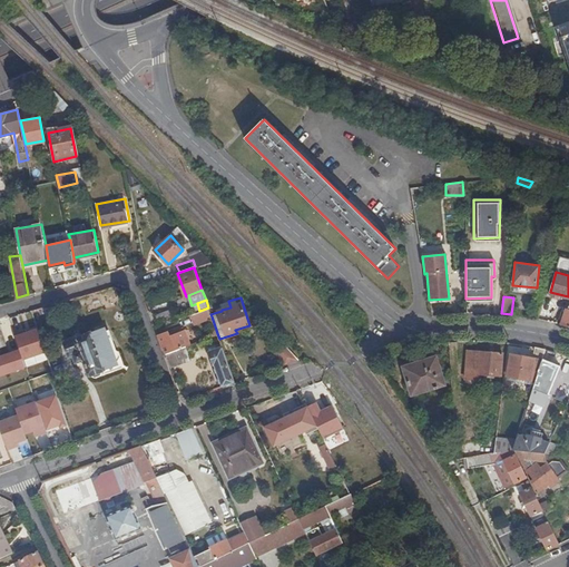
[(211,314),(208,308),(199,311),(192,313),(195,322),(212,316),(211,314)]
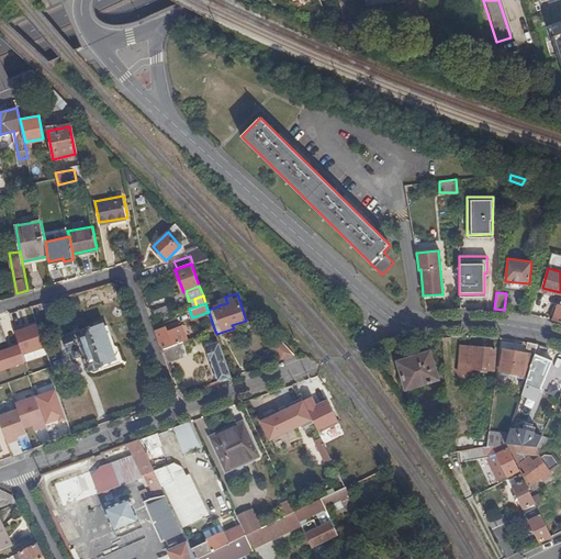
[(169,304),(155,310),(157,320),(174,314),(169,304)]
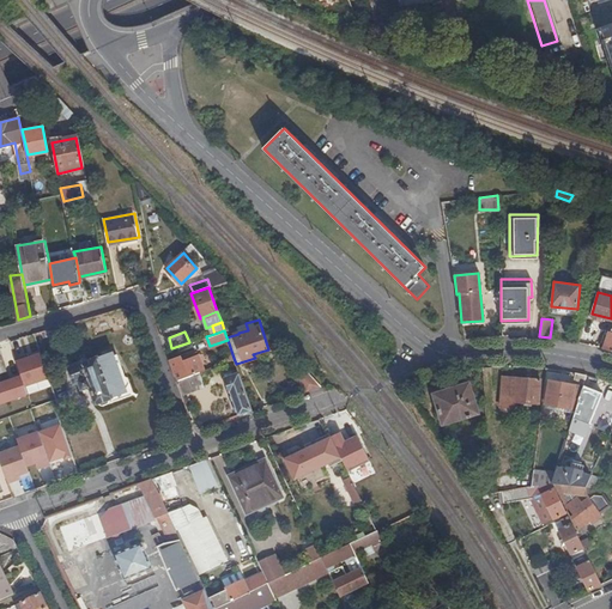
[(40,349),(16,357),(22,373),(24,383),(48,376),(40,349)]
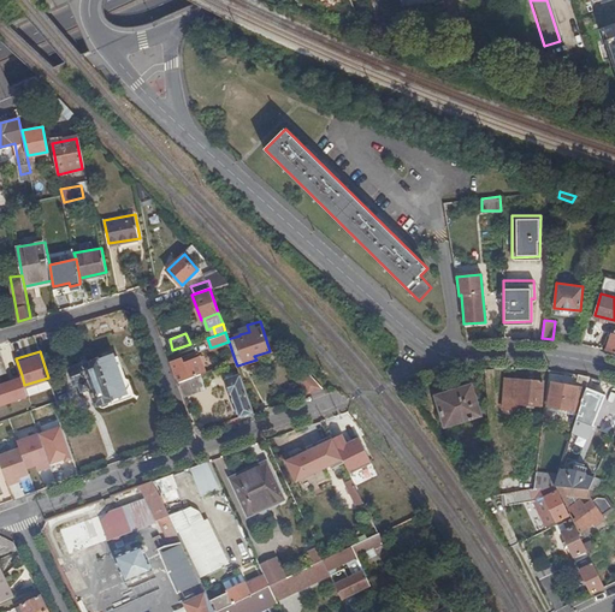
[(114,352),(66,370),(72,386),(84,382),(93,404),(94,404),(95,405),(99,408),(106,405),(107,403),(106,399),(128,392),(126,388),(130,387),(131,384),(129,378),(125,375),(123,376),(114,352)]
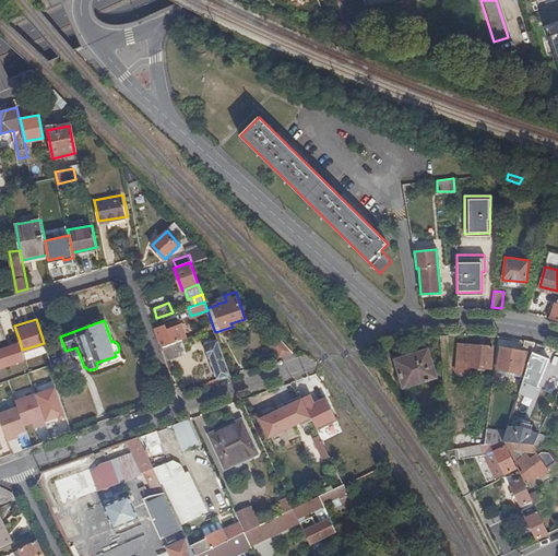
[(166,324),(156,328),(163,345),(182,339),(177,326),(167,329),(166,324)]
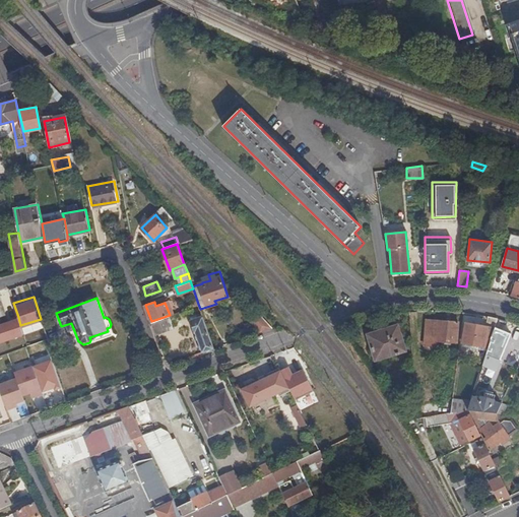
[(272,327),(257,311),(249,318),(260,331),(272,327)]
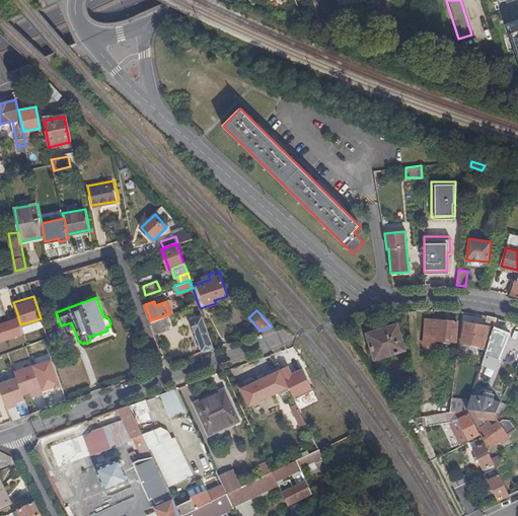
[(202,351),(214,347),(201,311),(191,315),(192,319),(202,351)]
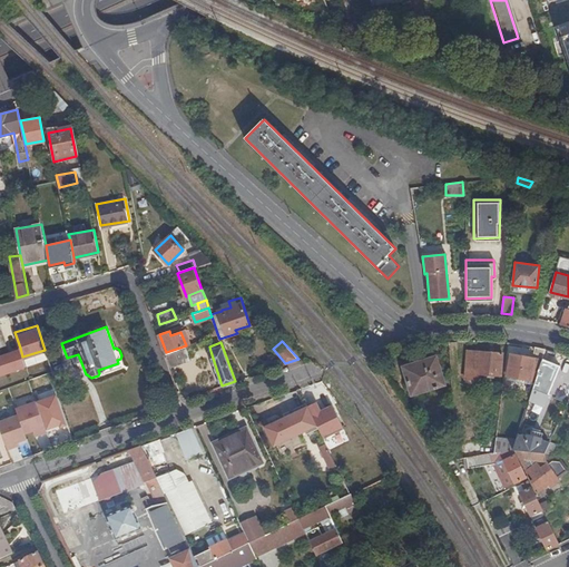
[(186,345),(166,352),(170,365),(190,359),(186,345)]
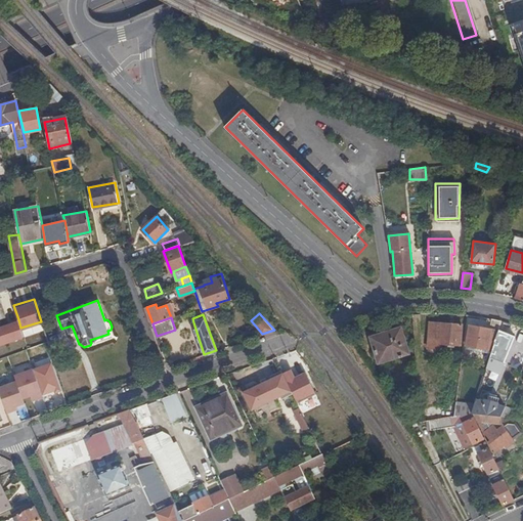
[(0,343),(24,335),(20,328),(18,319),(0,326),(0,343)]
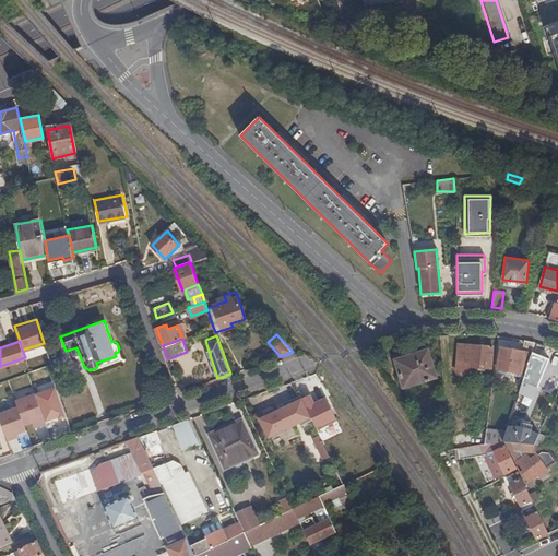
[(491,367),(493,345),(471,344),(470,366),(491,367)]
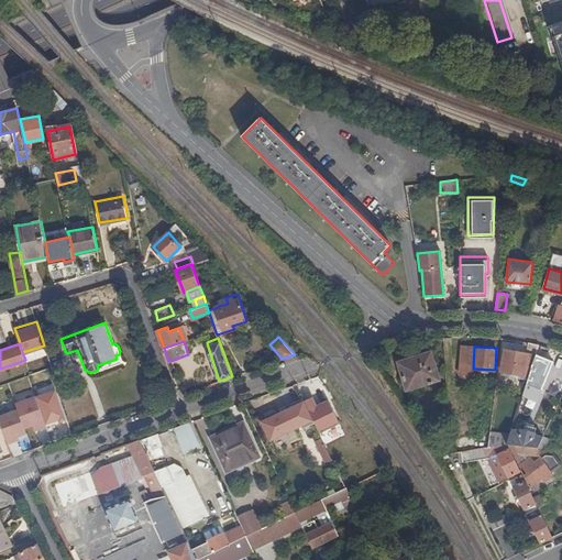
[(528,375),(535,354),(505,349),(500,371),(528,375)]
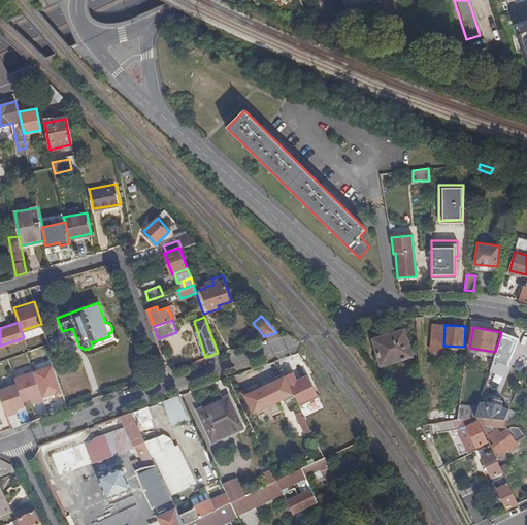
[(414,356),(405,331),(376,340),(385,365),(414,356)]
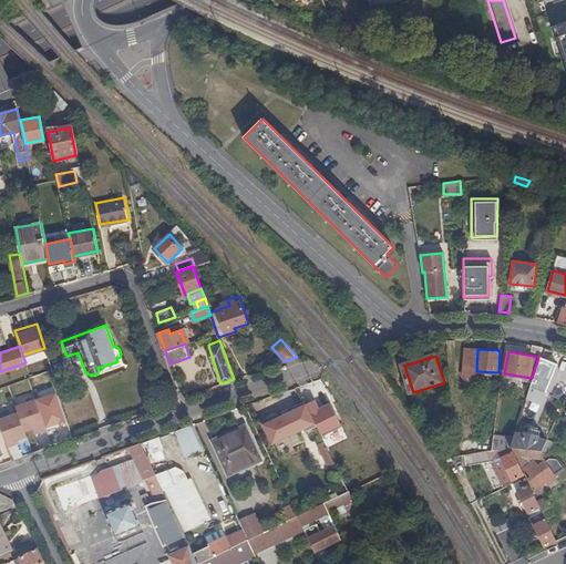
[(555,363),(538,357),(532,378),(530,387),(544,392),(555,363)]
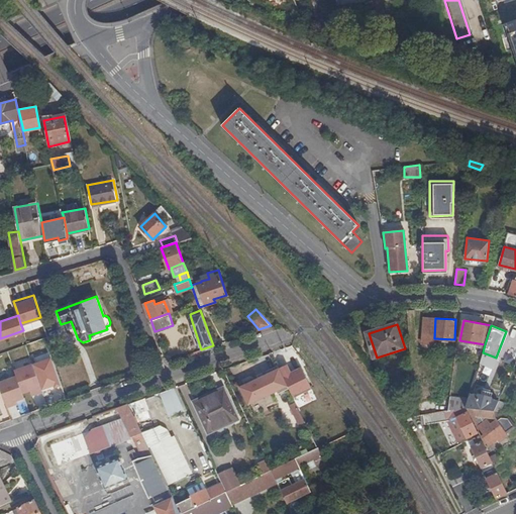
[(50,356),(33,363),(41,388),(53,383),(54,385),(60,383),(50,356)]
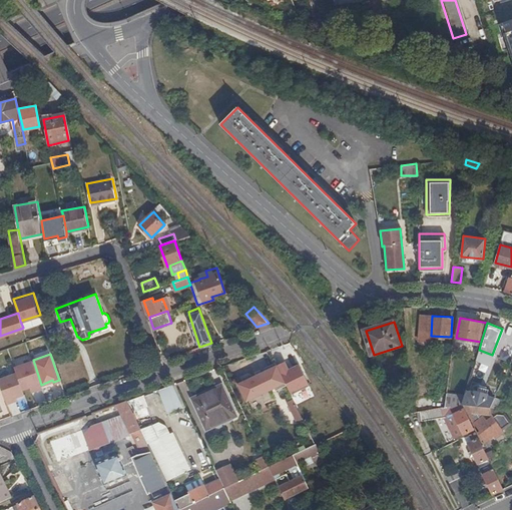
[(282,355),(275,358),(282,372),(289,369),(282,355)]
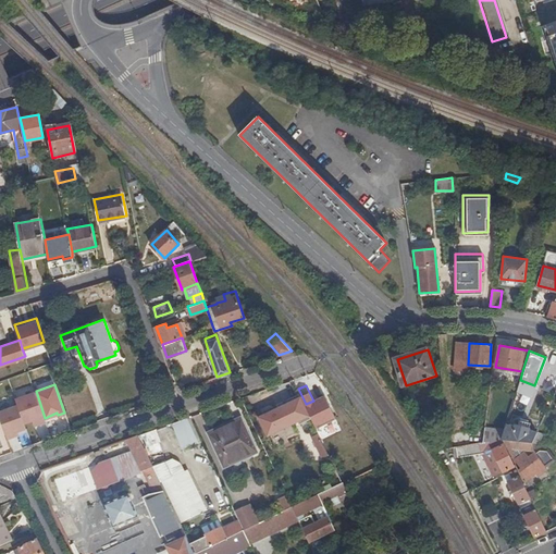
[(15,397),(17,404),(24,422),(36,418),(37,422),(46,420),(45,418),(36,391),(15,397)]
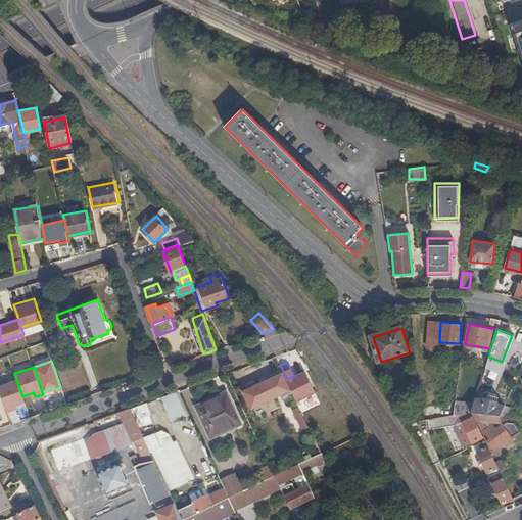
[(292,391),(281,369),(270,374),(281,397),(292,391)]
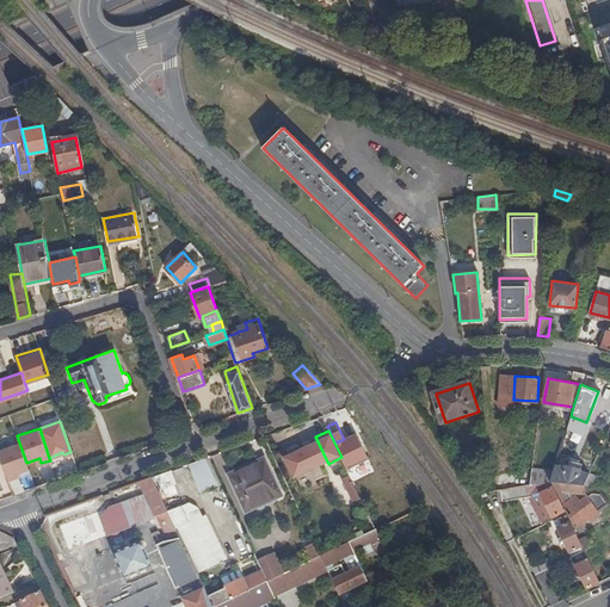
[(26,463),(19,443),(0,450),(0,457),(8,479),(20,475),(19,471),(29,468),(26,463)]
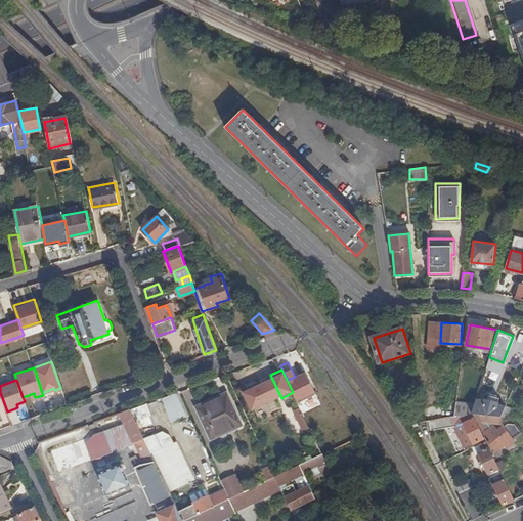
[(251,388),(244,391),(254,414),(270,406),(268,401),(277,397),(269,380),(257,385),(251,388)]
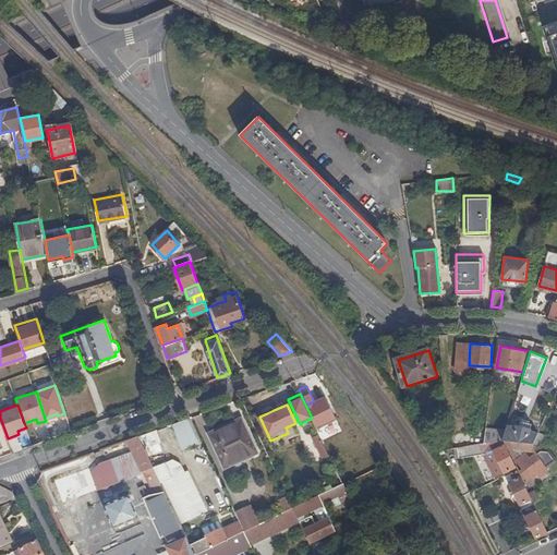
[(198,443),(186,417),(172,422),(185,449),(198,443)]
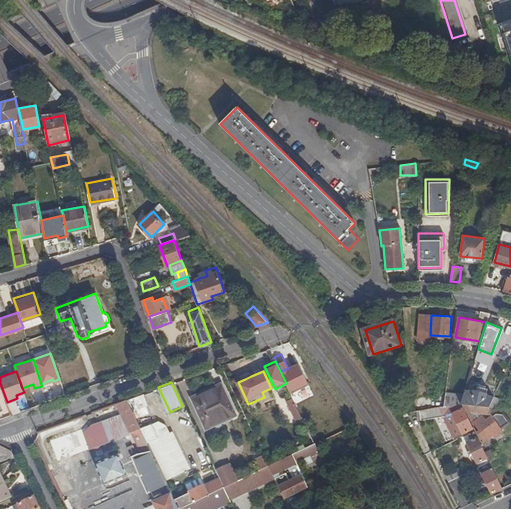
[(198,396),(192,399),(197,411),(198,410),(200,414),(199,415),(205,426),(211,423),(213,426),(228,418),(227,416),(235,412),(230,400),(228,401),(227,397),(228,396),(222,384),(216,387),(215,386),(197,394),(198,396)]
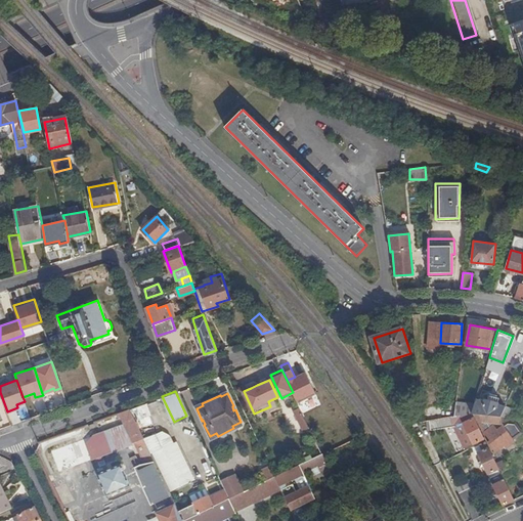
[(475,403),(472,413),(500,416),(506,405),(496,403),(496,401),(484,399),(484,400),(476,398),(475,403)]
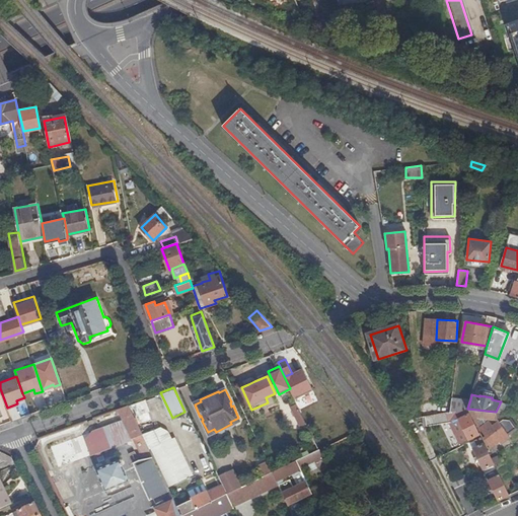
[(451,397),(451,398),(450,412),(467,409),(470,399),(451,397)]
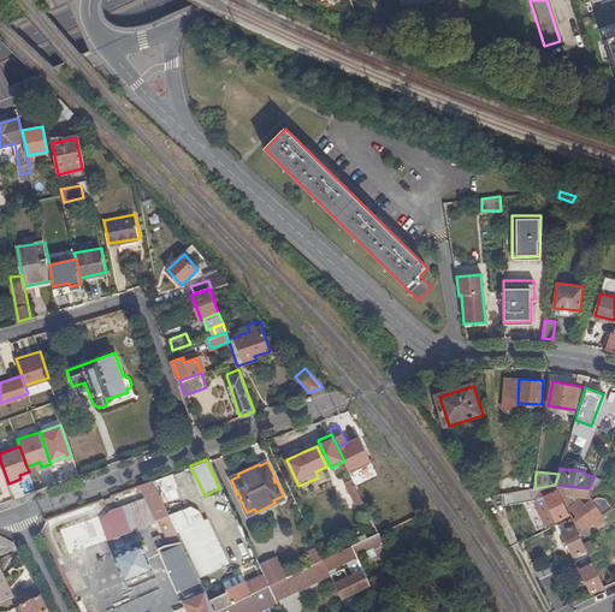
[(175,485),(170,473),(152,480),(158,491),(175,485)]
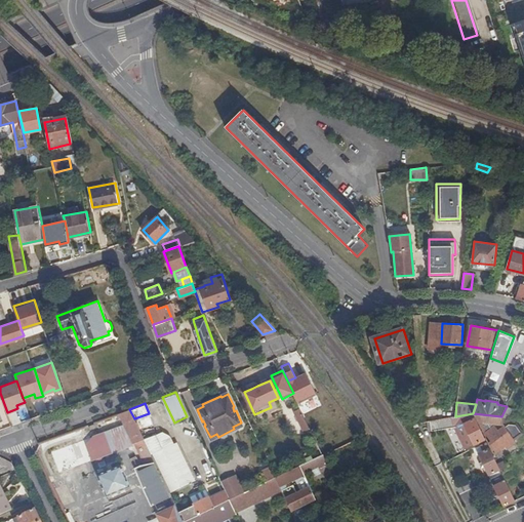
[(419,409),(420,422),(430,420),(453,416),(455,416),(456,403),(419,409)]
